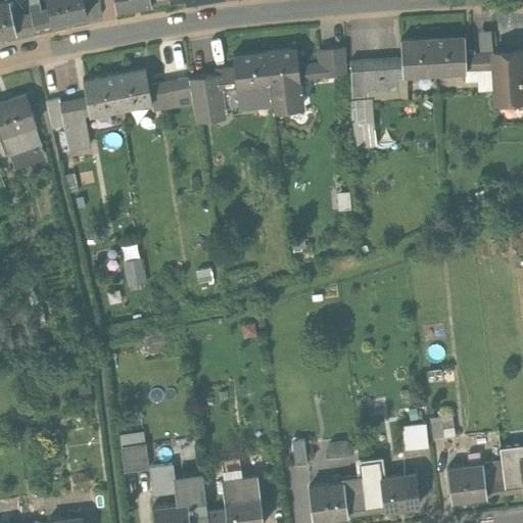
[(83,0),(45,0),(49,11),(52,25),(87,16),(83,0)]
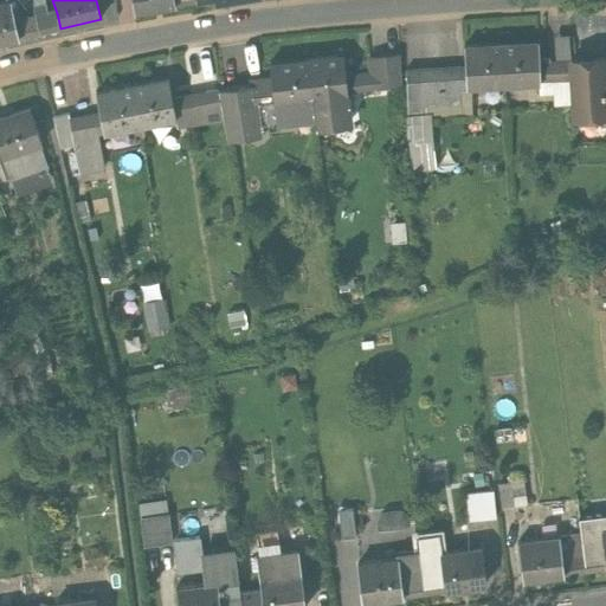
[(133,0),(135,13),(175,7),(174,0),(133,0)]
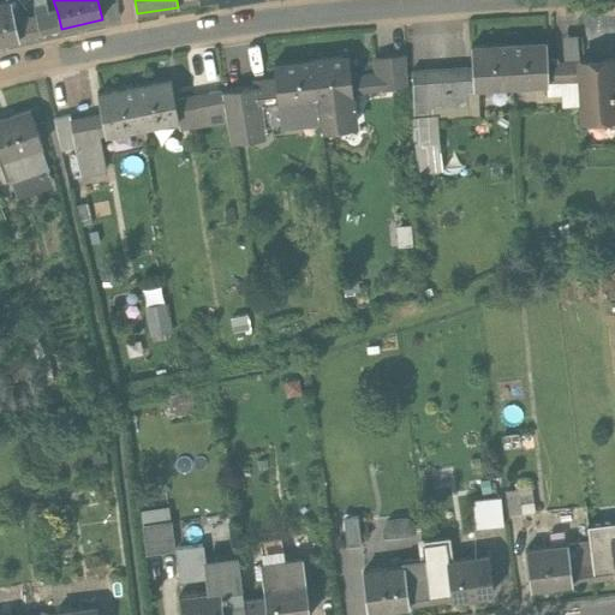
[(10,4),(0,6),(0,43),(18,40),(15,23),(10,4)]
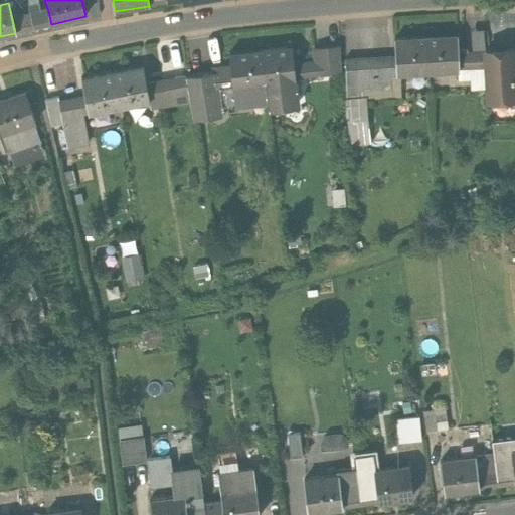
[(33,28),(51,24),(48,11),(31,15),(33,28)]
